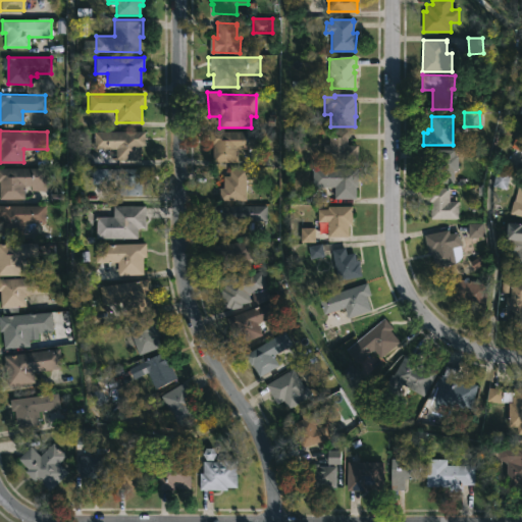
[(347,140),(347,145),(357,145),(357,164),(328,164),(328,162),(323,162),(323,144),(328,144),(328,131),(347,131),(347,140)]
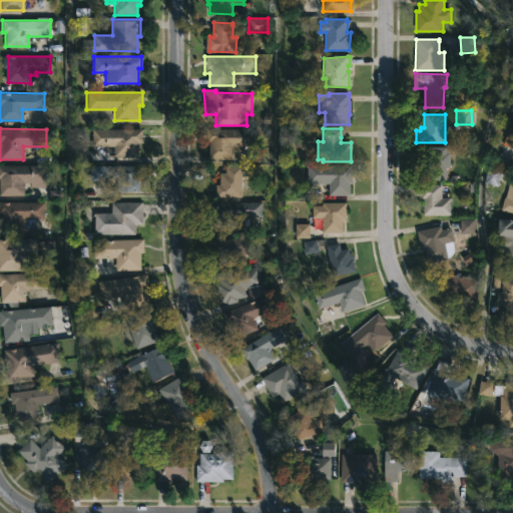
[(138,143),(138,157),(113,157),(113,146),(92,145),(92,129),(142,129),(142,143),(138,143)]
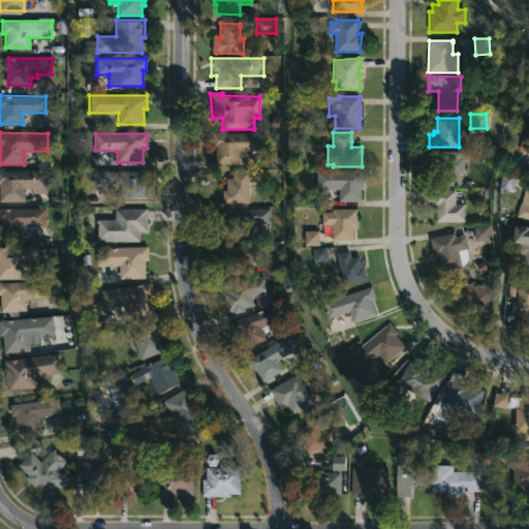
[(263,133),(263,151),(241,151),(241,164),(215,164),(215,147),(211,147),(211,133),(263,133)]
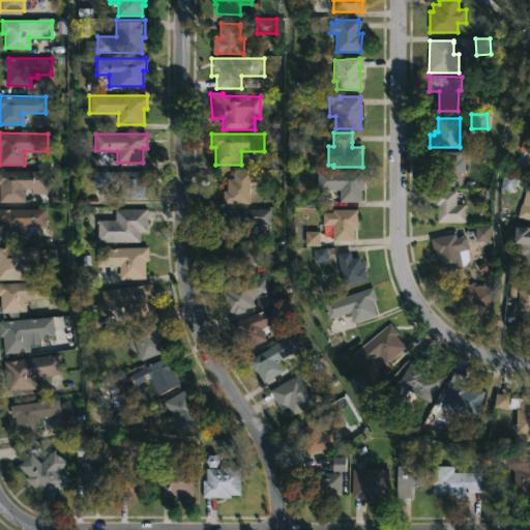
[(529,155),(520,151),(524,139),(529,142),(529,155)]
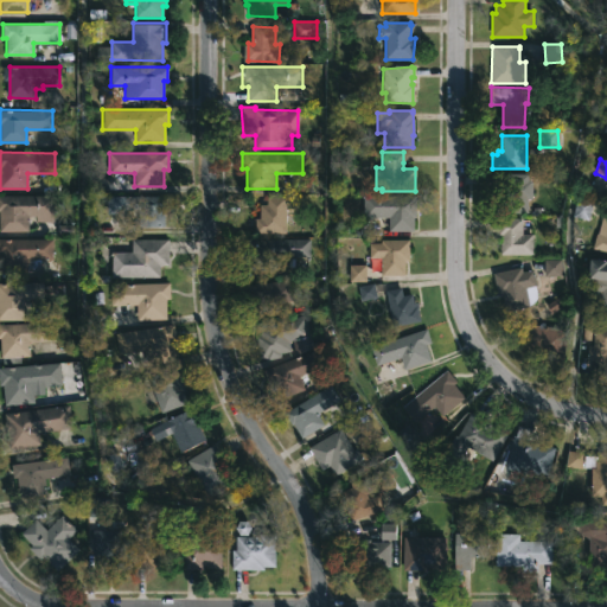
[(528,174),(528,181),(532,181),(532,202),(528,202),(528,213),(505,213),(505,186),(492,186),(493,174),(528,174)]
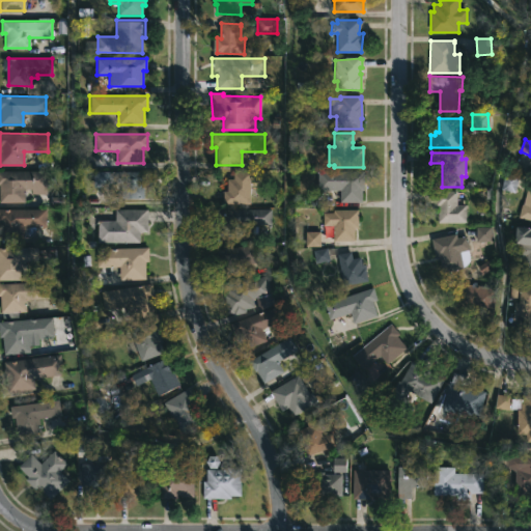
[(0,171),(46,171),(46,195),(31,195),(31,189),(24,189),(24,203),(0,202),(0,171)]
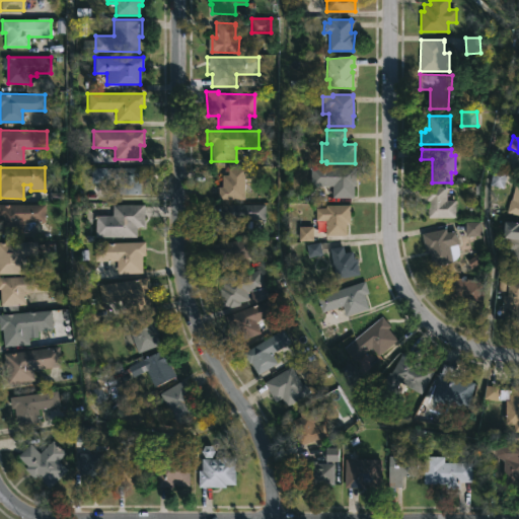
[(354,186),(354,198),(332,198),(332,187),(310,187),(310,167),(356,167),(356,186),(354,186)]
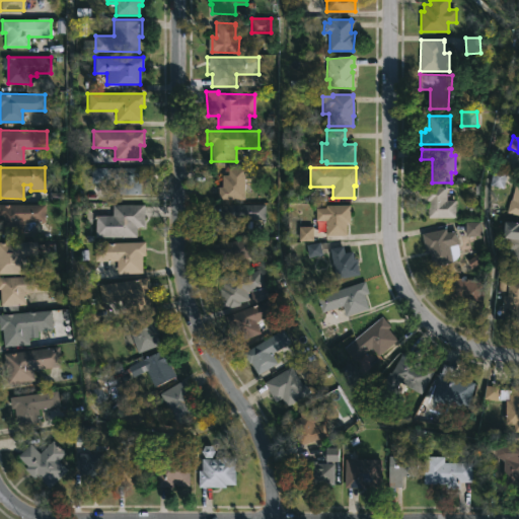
[(140,179),(140,195),(118,195),(118,182),(90,182),(90,168),(143,168),(143,179),(140,179)]
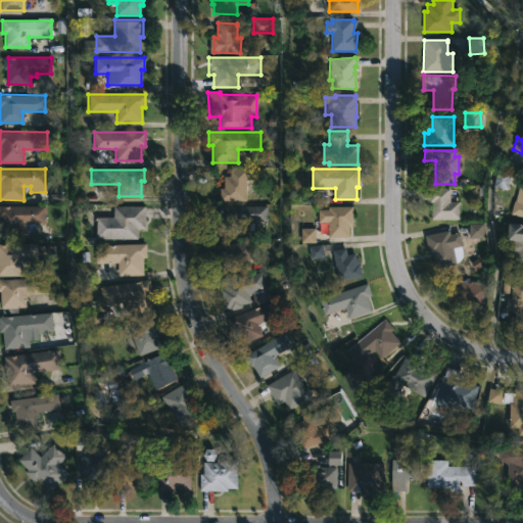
[(246,178),(246,182),(255,182),(254,194),(245,194),(245,201),(219,201),(220,188),(223,188),(223,176),(229,176),(229,170),(254,170),(254,179),(246,178)]
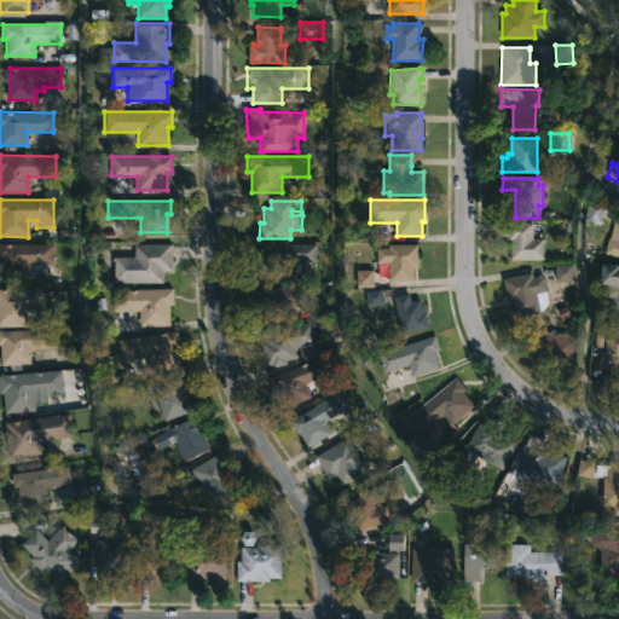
[(605,206),(588,202),(584,221),(600,225),(605,206)]
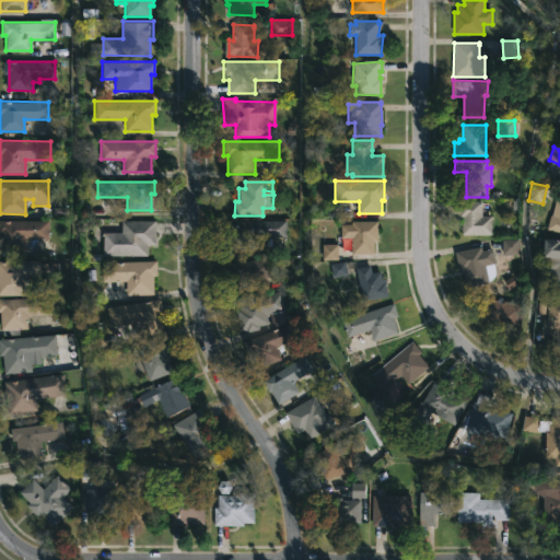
[(481,203),(481,217),(491,217),(491,235),(462,235),(462,219),(457,219),(457,213),(453,213),(453,201),(481,201),(481,203)]
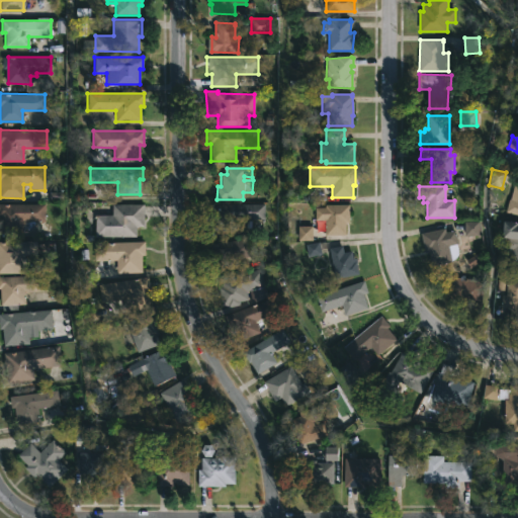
[(517,216),(505,212),(508,199),(511,200),(514,186),(517,186),(517,216)]
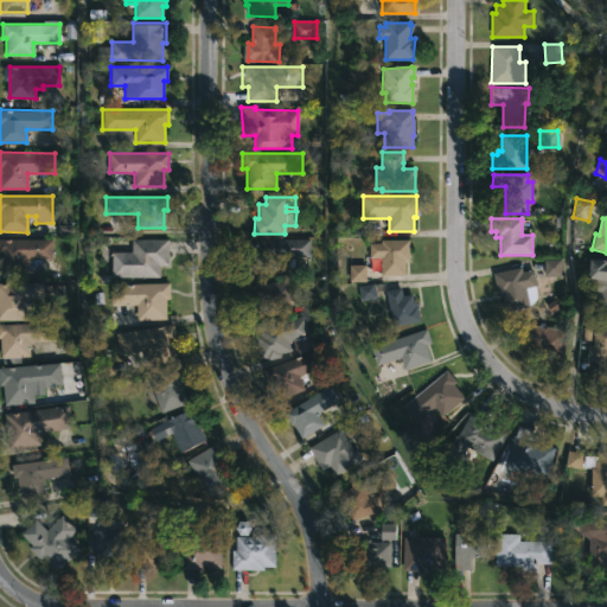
[(26,260),(26,273),(0,273),(0,238),(52,240),(51,260),(26,260)]
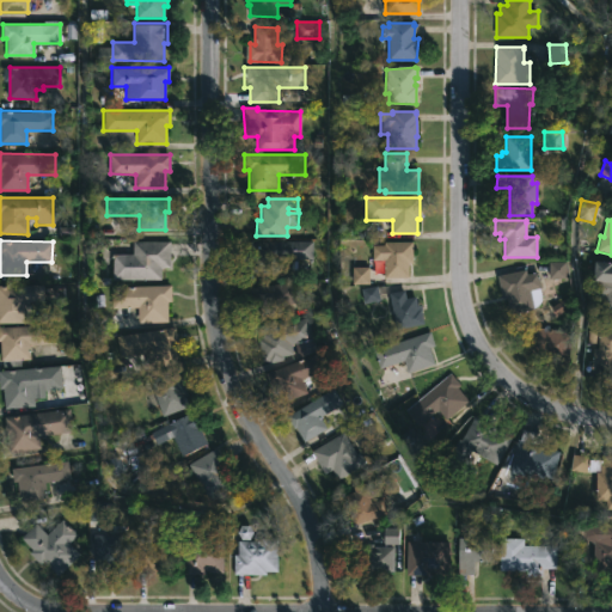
[(161,279),(111,280),(111,254),(133,254),(133,240),(170,240),(170,268),(161,268),(161,279)]
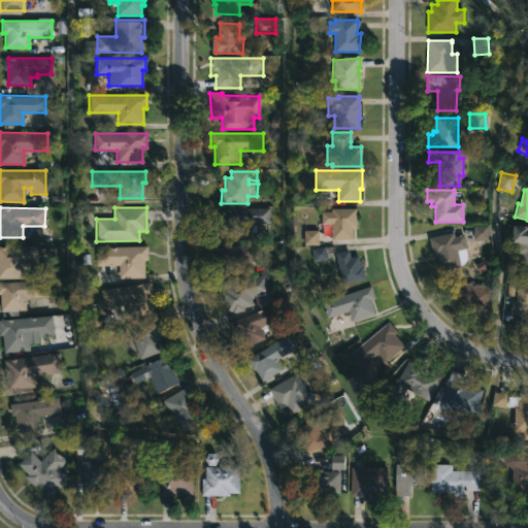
[(269,208),(269,223),(239,223),(239,236),(215,235),(215,228),(212,228),(212,218),(215,218),(216,207),(269,208)]
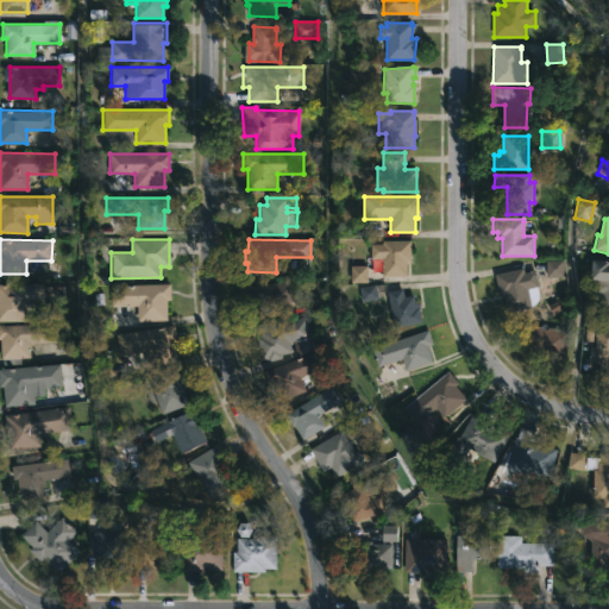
[(410,240),(410,262),(407,262),(407,276),(382,277),(382,261),(370,261),(370,245),(382,245),(382,240),(410,240)]
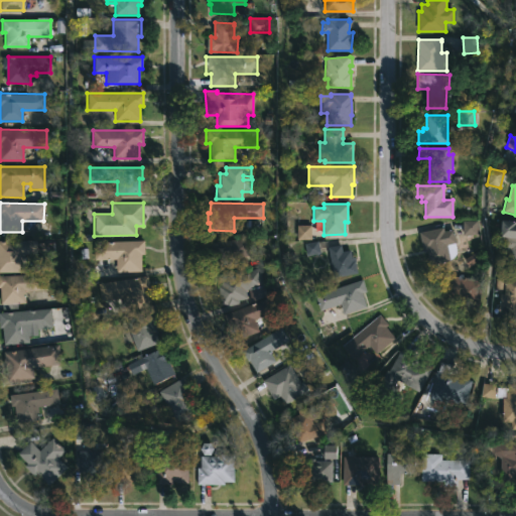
[(463,235),(477,235),(477,221),(463,221),(463,235)]
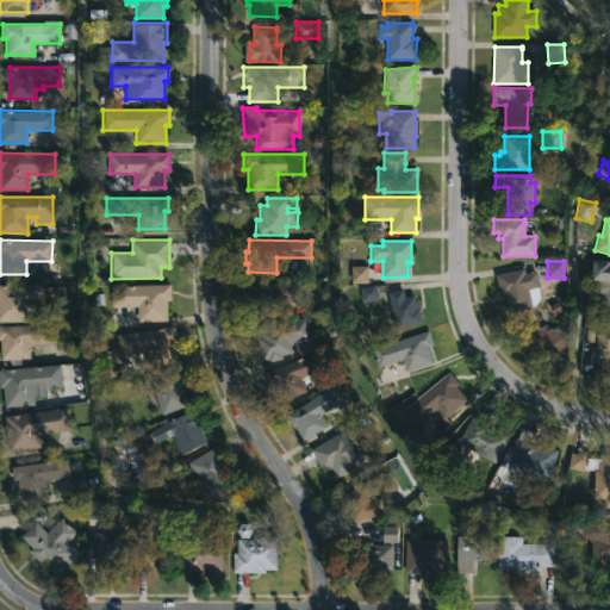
[(609,312),(597,312),(599,281),(592,280),(593,261),(609,263),(609,312)]
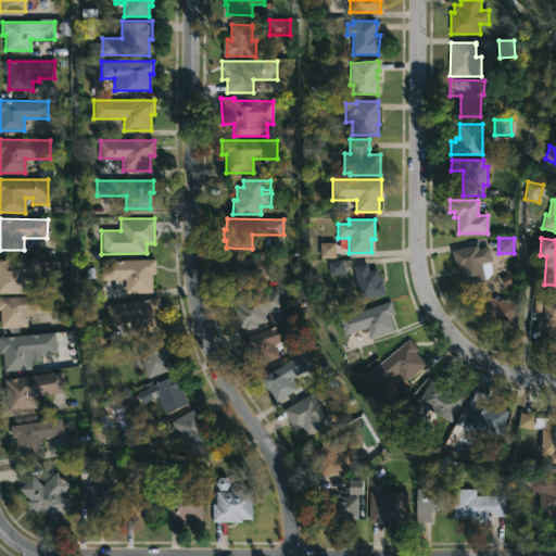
[(335,242),(319,243),(320,258),(335,257),(335,242)]
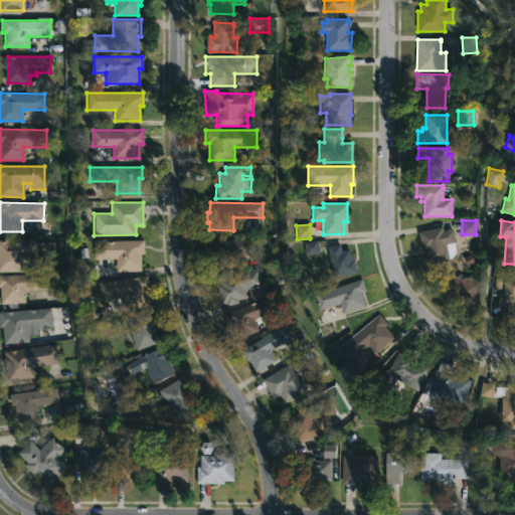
[(442,227),(443,231),(453,229),(456,242),(454,243),(456,252),(452,258),(450,260),(450,261),(430,266),(425,249),(421,250),(417,231),(442,226),(442,227)]
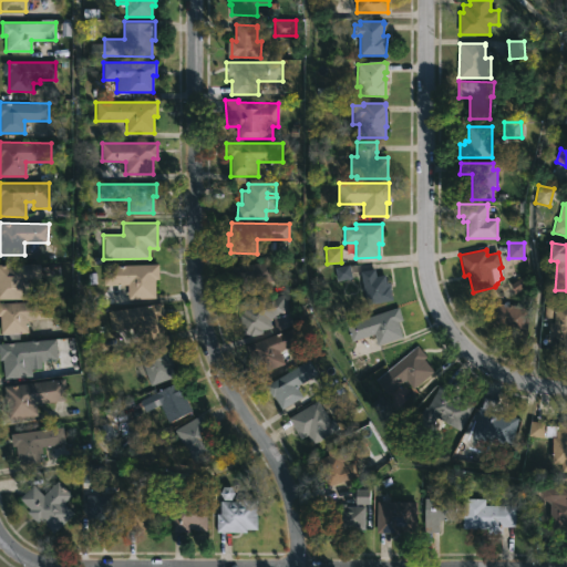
[(272,261),(279,261),(281,276),(275,277),(275,281),(251,284),(251,287),(235,288),(233,267),(272,261)]
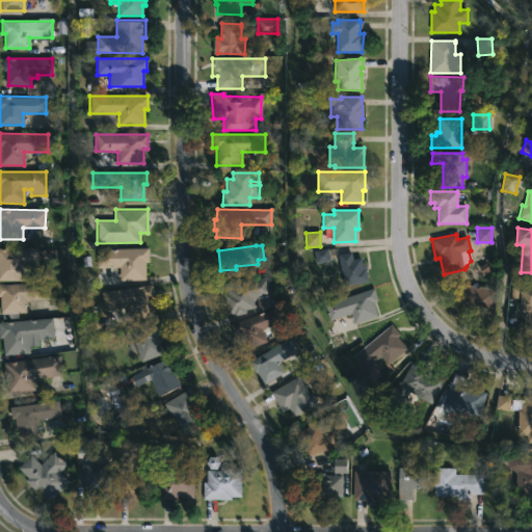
[(25,262),(25,282),(0,282),(0,248),(37,248),(37,262),(25,262)]
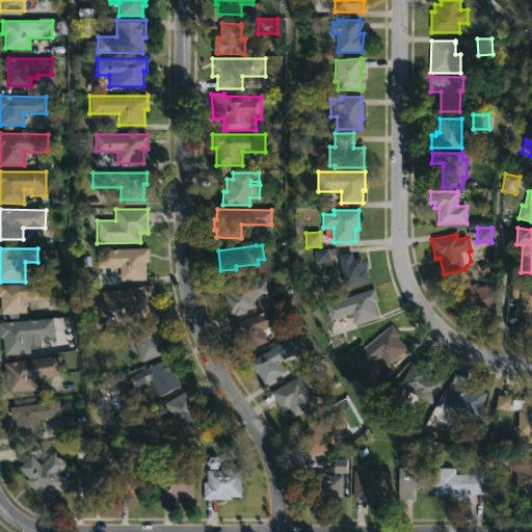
[(144,263),(145,281),(118,282),(118,267),(108,267),(108,249),(148,248),(149,263),(144,263)]
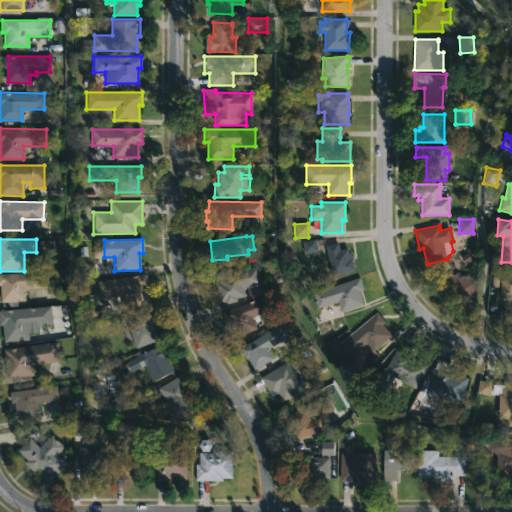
[(304,254),(317,252),(315,240),(302,242),(304,254)]
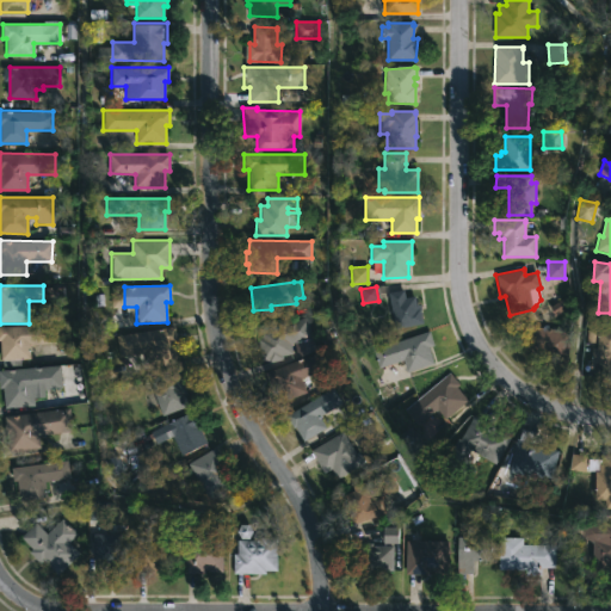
[(405,291),(406,298),(414,296),(417,306),(420,304),(424,323),(395,329),(388,294),(403,290),(405,291)]
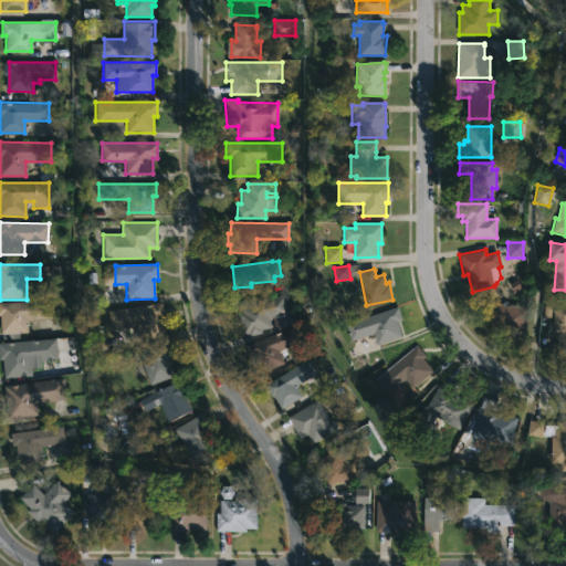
[(260,329),(261,335),(247,337),(245,333),(241,334),(239,321),(242,320),(240,306),(248,305),(248,302),(284,294),(287,314),(269,318),(270,327),(260,329)]
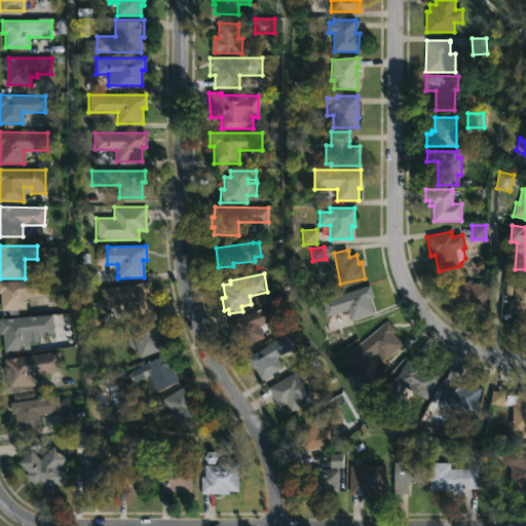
[(47,296),(25,296),(26,309),(16,309),(17,315),(2,315),(2,310),(0,310),(0,280),(47,279),(47,296)]
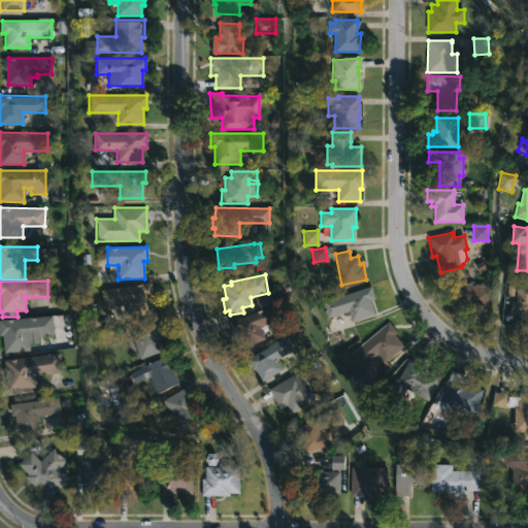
[(150,297),(153,315),(128,319),(126,305),(102,308),(100,291),(152,283),(154,297),(150,297)]
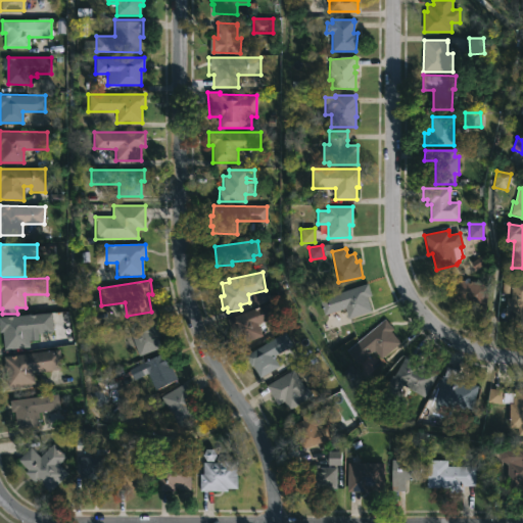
[(488,285),(484,313),(470,310),(470,306),(458,304),(459,299),(453,298),(442,287),(455,280),(488,285)]
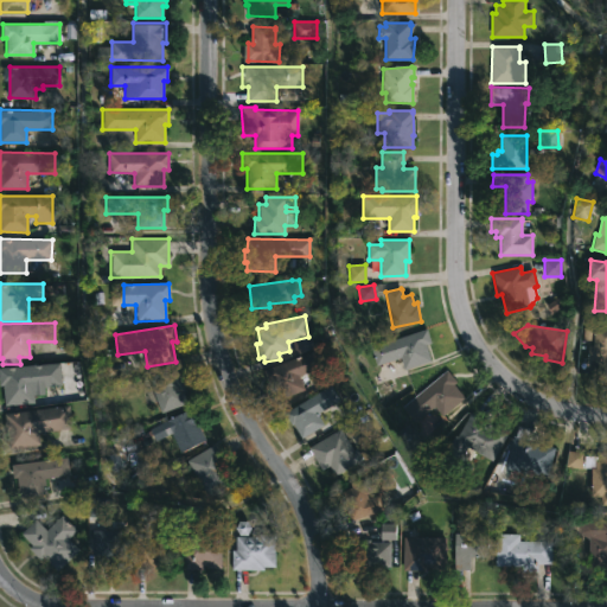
[(606,375),(593,375),(593,360),(588,360),(588,346),(593,346),(594,327),(606,327),(606,375)]
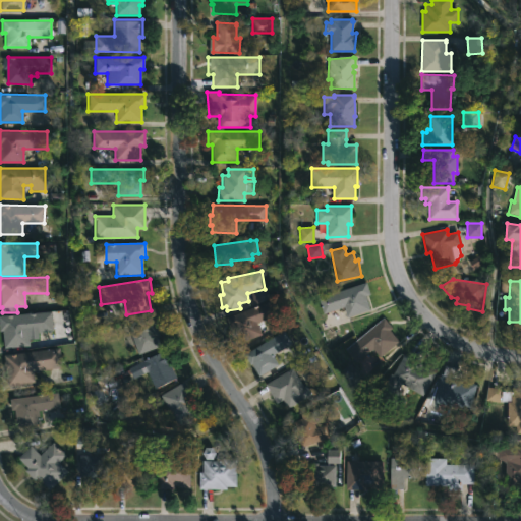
[(369,310),(346,317),(345,312),(337,314),(336,310),(326,313),(321,297),(366,283),(370,295),(365,296),(369,310)]
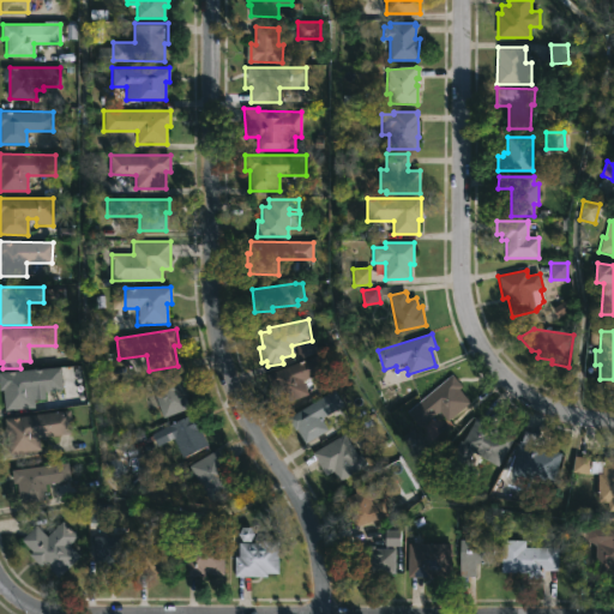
[(312,385),(307,393),(307,395),(281,405),(274,386),(270,387),(265,375),(320,354),(327,371),(313,377),(312,385)]
